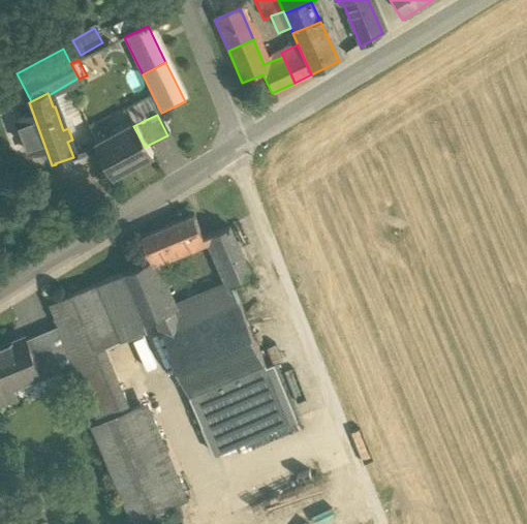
[(34,117),(16,123),(28,158),(47,151),(34,117)]
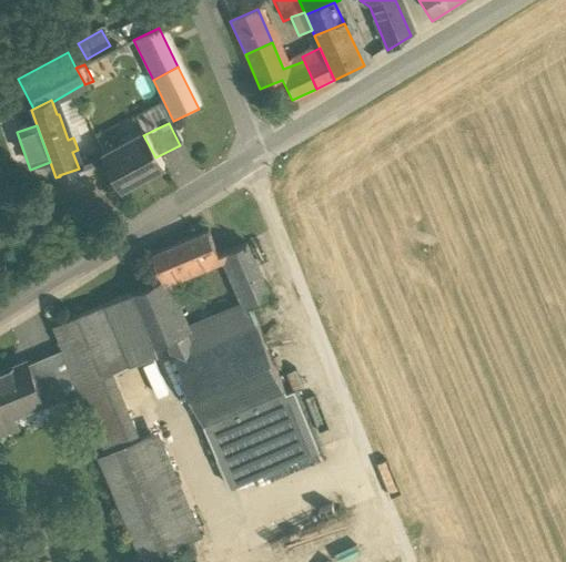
[(155,157),(143,135),(101,159),(120,192),(162,170),(155,157)]
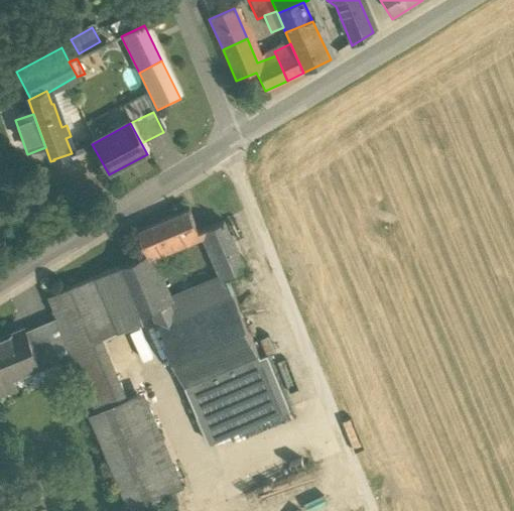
[(186,213),(135,235),(144,258),(145,258),(197,237),(186,213)]
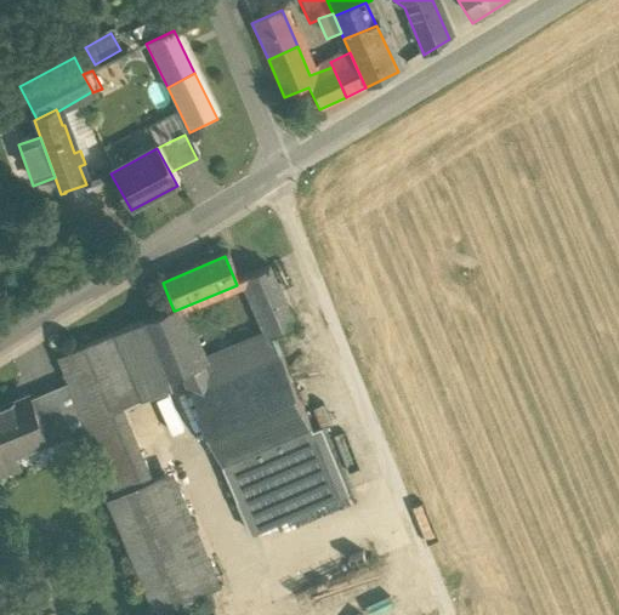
[(267,271),(245,282),(254,299),(276,289),(267,271)]
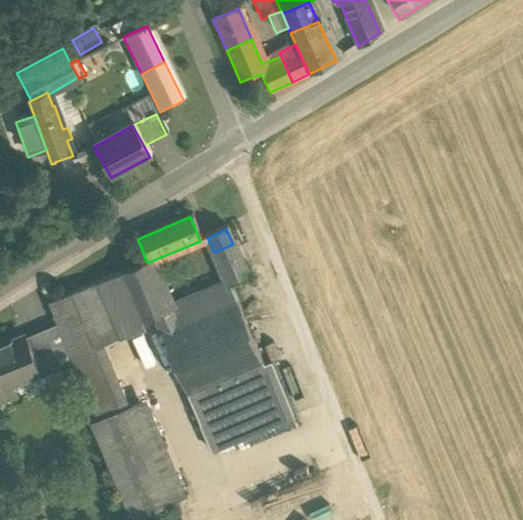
[(233,244),(214,252),(229,288),(248,280),(233,244)]
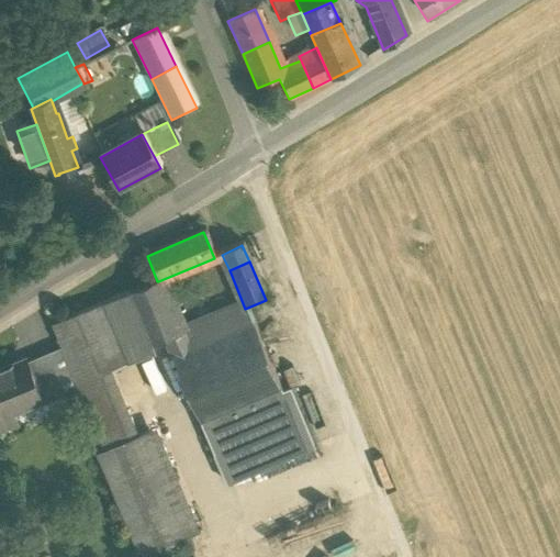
[(157,281),(127,294),(149,348),(180,335),(158,281),(157,281)]
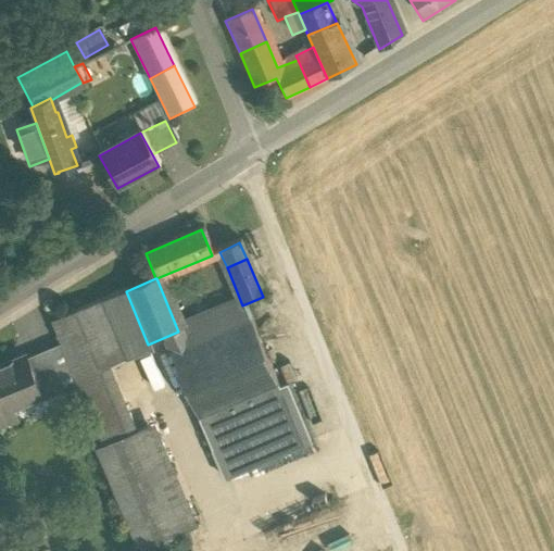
[(126,291),(101,302),(123,354),(148,345),(126,291)]
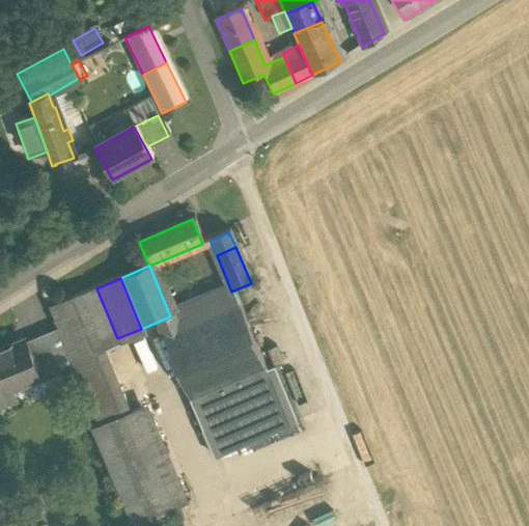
[(96,288),(48,309),(56,330),(57,330),(68,358),(90,349),(117,338),(96,288)]
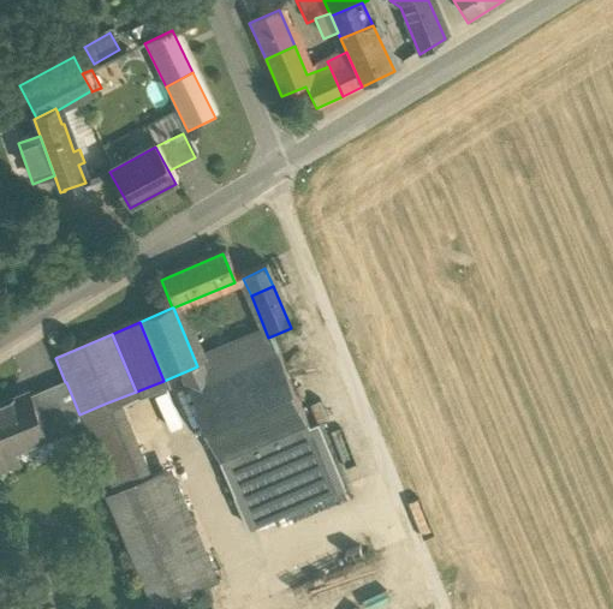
[(275,353),(186,390),(219,465),(307,428),(275,353)]
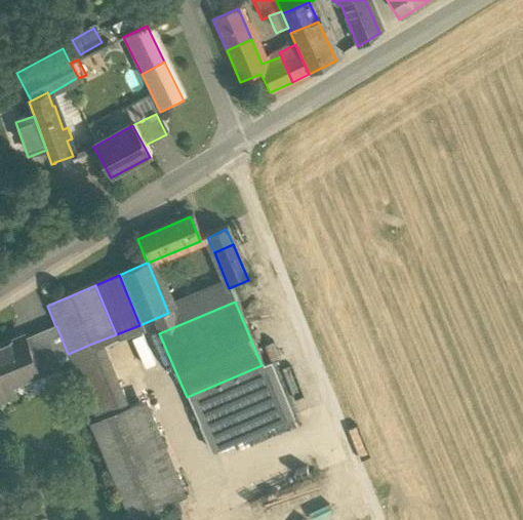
[(68,354),(56,326),(55,326),(43,331),(53,356),(59,370),(37,381),(42,391),(64,382),(79,382),(68,354)]
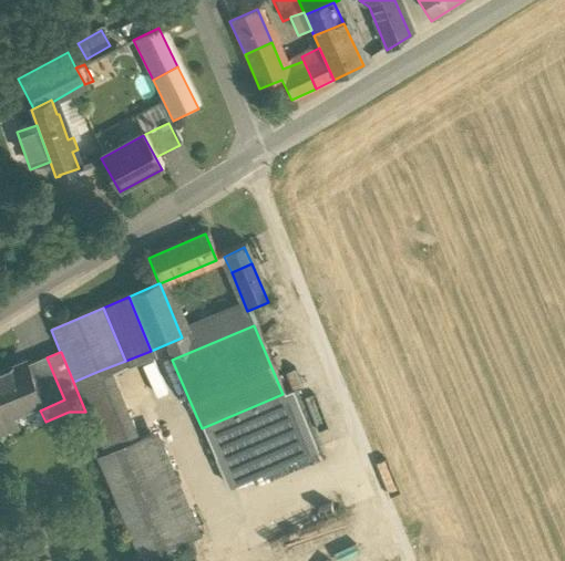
[(47,357),(24,367),(36,393),(58,384),(47,357)]
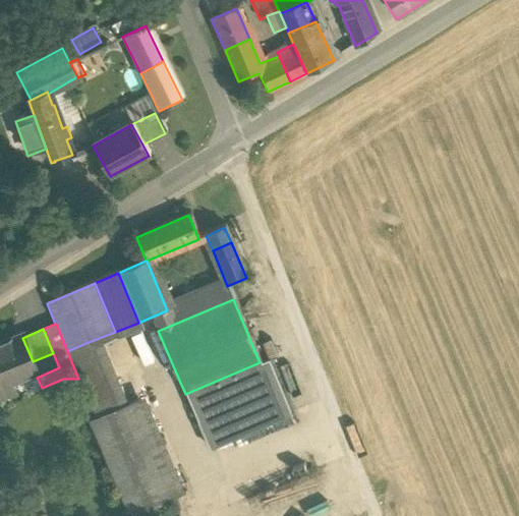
[(8,340),(0,343),(0,399),(14,394),(9,383),(35,373),(37,371),(33,361),(22,338),(10,343),(8,340)]
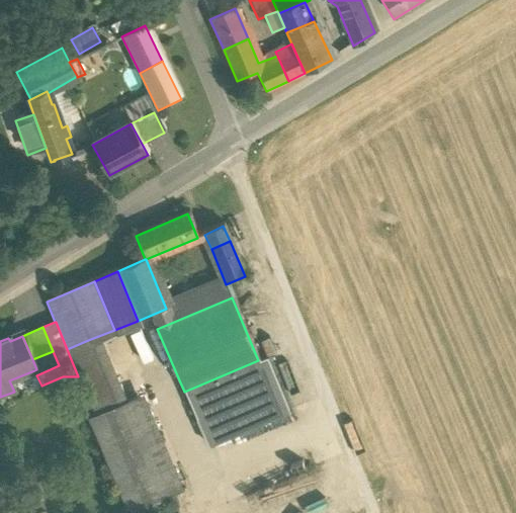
[(88,340),(67,349),(78,376),(94,415),(116,407),(88,340)]
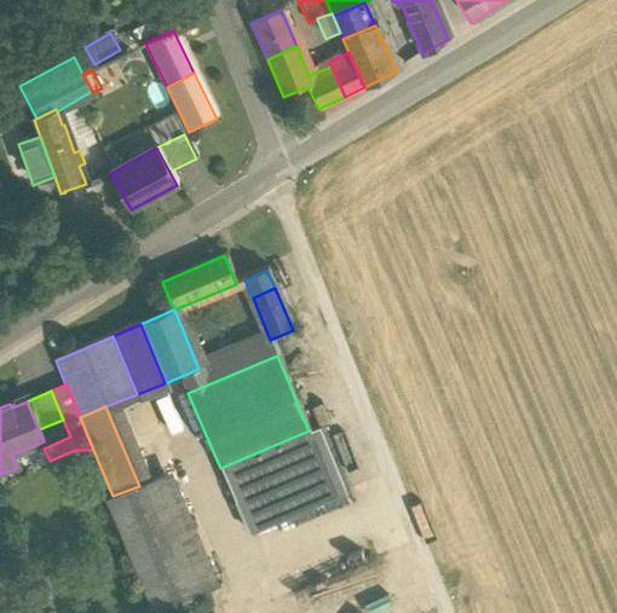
[(63,420),(39,429),(44,441),(41,443),(44,449),(70,437),(63,420)]
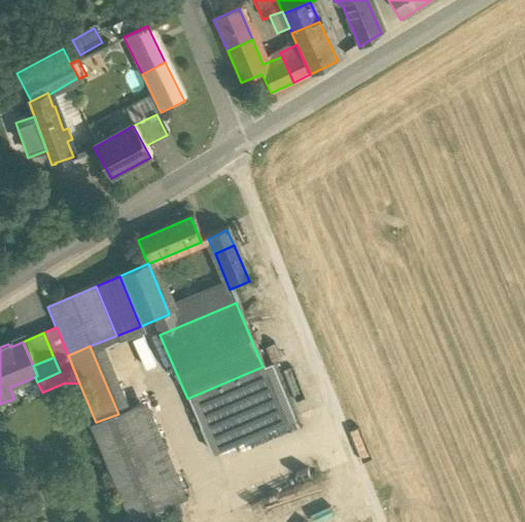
[(276,398),(201,430),(211,456),(294,422),(271,366),(264,368),(276,398)]
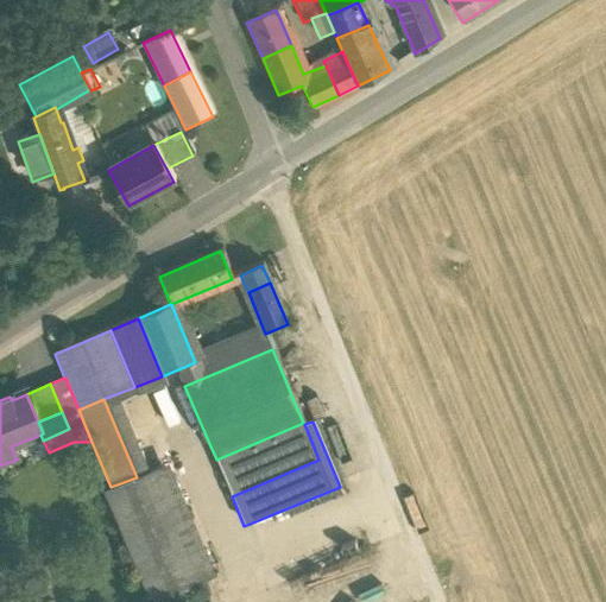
[(303,423),(216,460),(232,496),(319,460),(304,424),(303,423)]
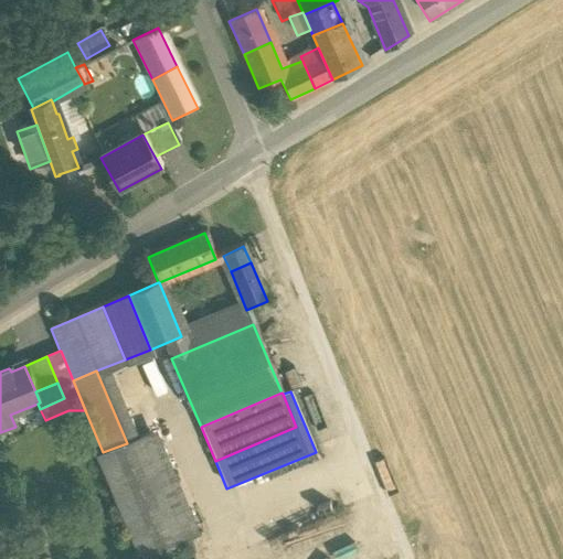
[(103,452),(95,455),(138,558),(147,558),(191,539),(147,434),(127,443),(103,452)]
